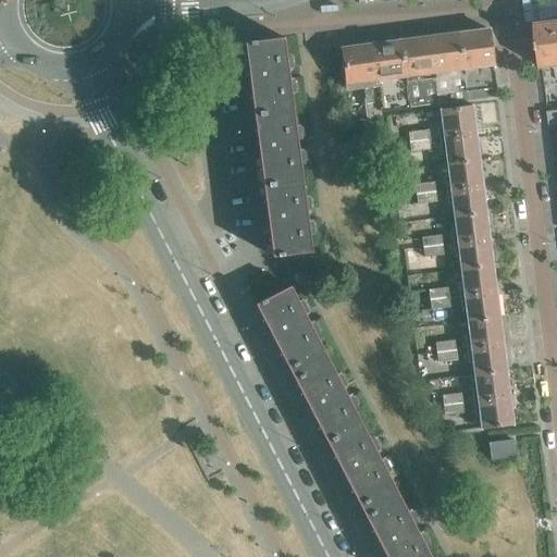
[(556,65),(556,20),(535,23),(542,67),(556,65)]
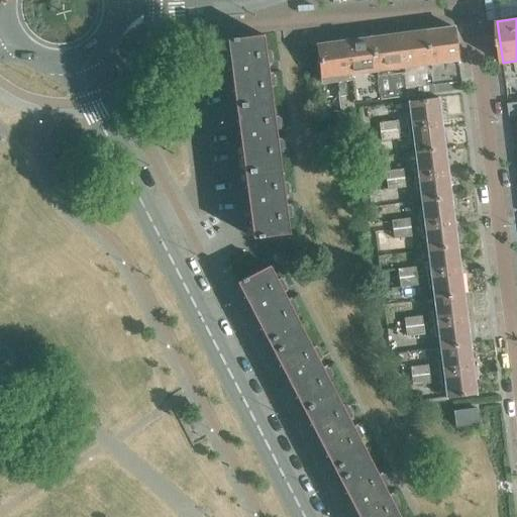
[(433,92),(434,92),(451,90),(460,89),(452,26),(426,30),(433,92)]
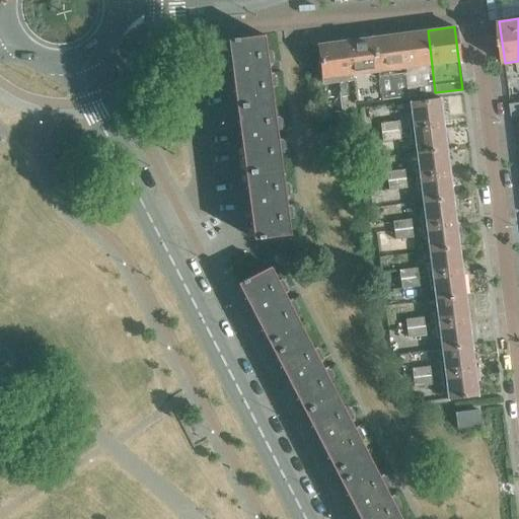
[(428,30),(400,33),(409,96),(435,92),(428,30)]
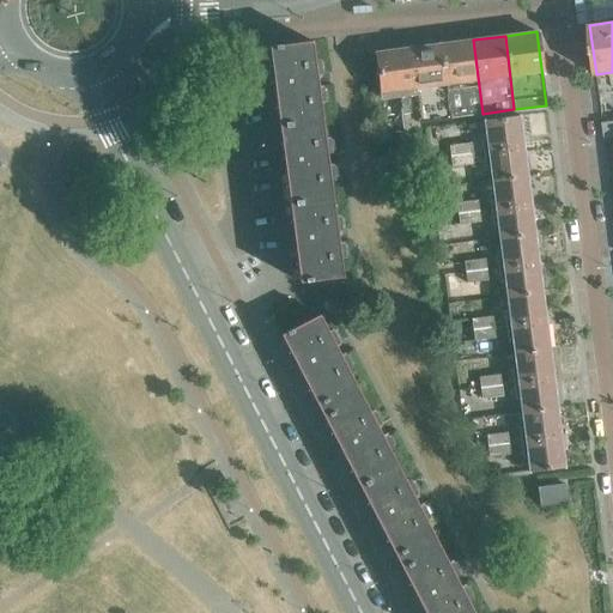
[(473,40),(441,44),(450,117),(483,114),(473,40)]
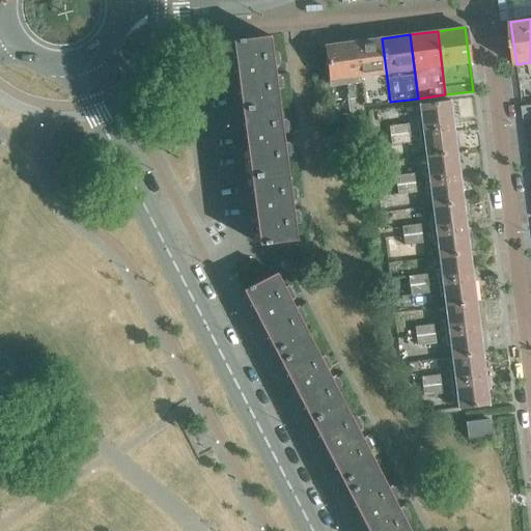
[(238,39),(232,39),(242,109),(279,104),(270,35),(244,38),(243,38),(238,38),(238,39)]
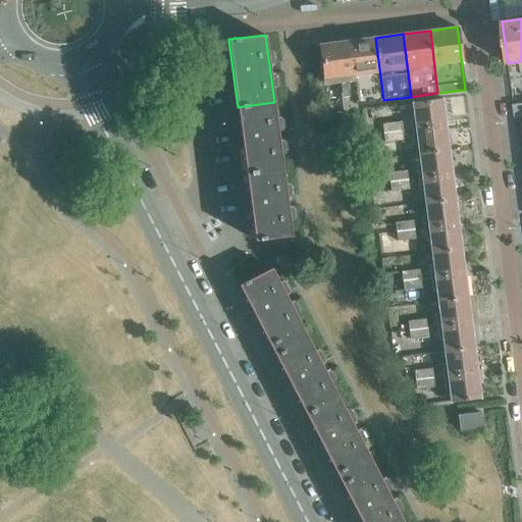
[(383,100),(375,38),(349,41),(356,104),(357,104),(383,100)]
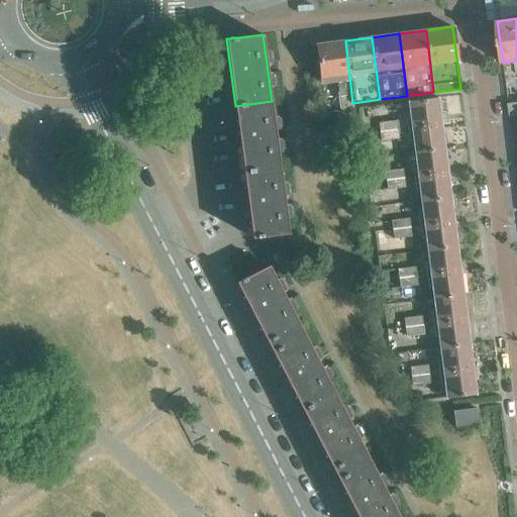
[(345,40),(317,44),(322,82),(337,81),(341,111),(353,109),(353,103),(352,103),(345,40)]
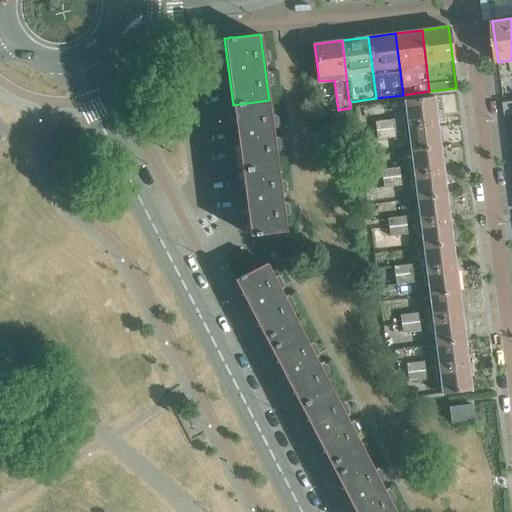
[(403,100),(403,101),(407,126),(437,122),(434,96),(403,100)]
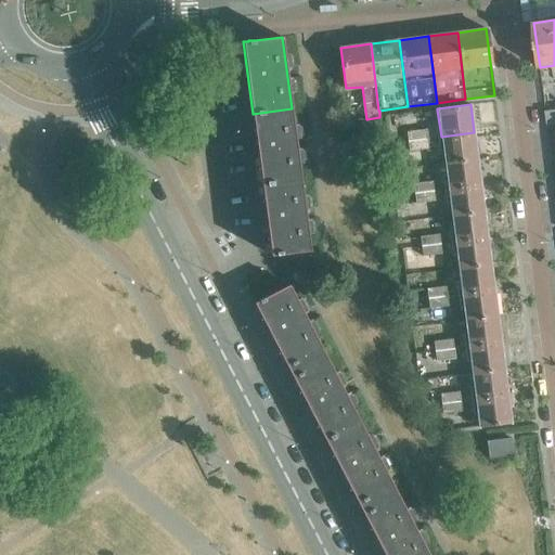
[(253,114),(261,184),(300,179),(292,108),(253,114)]
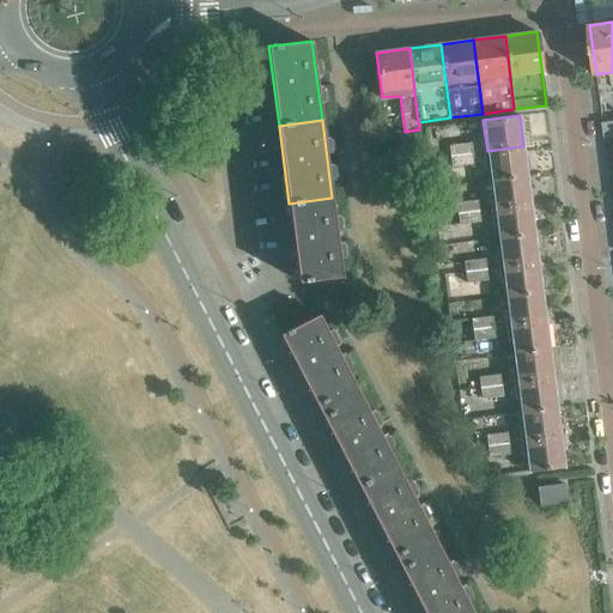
[(612,121),(602,122),(605,137),(612,135),(612,121)]
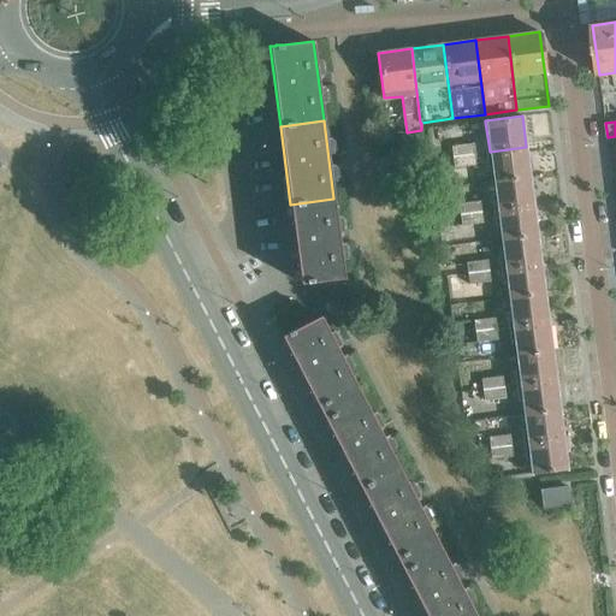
[(452,157),(474,153),(472,142),(451,146),(452,155),(452,157)]
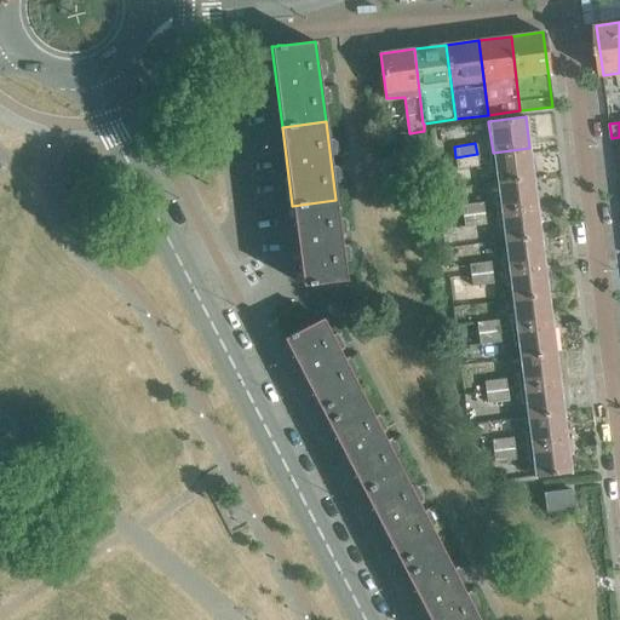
[(533,177),(529,148),(493,153),(497,182),(533,177)]
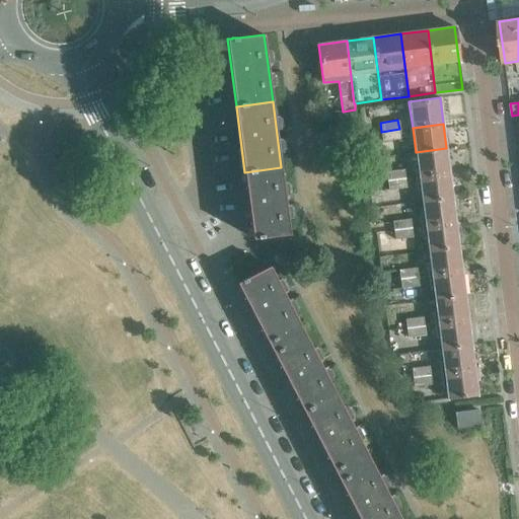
[(400,138),(399,129),(381,132),(381,131),(363,134),(364,143),(400,138)]
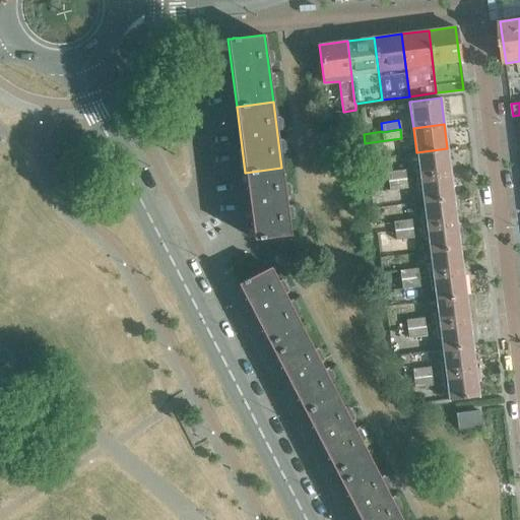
[(447,148),(416,152),(419,177),(451,173),(447,148)]
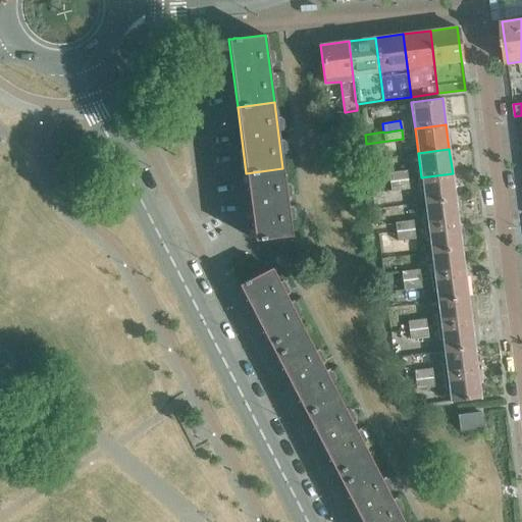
[(282,168),(246,173),(255,240),(292,235),(282,168)]
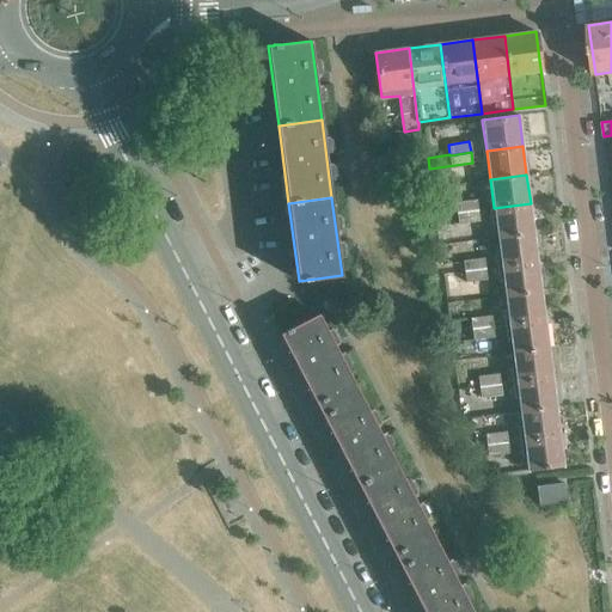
[(457,213),(478,210),(477,200),(456,202),(457,213)]
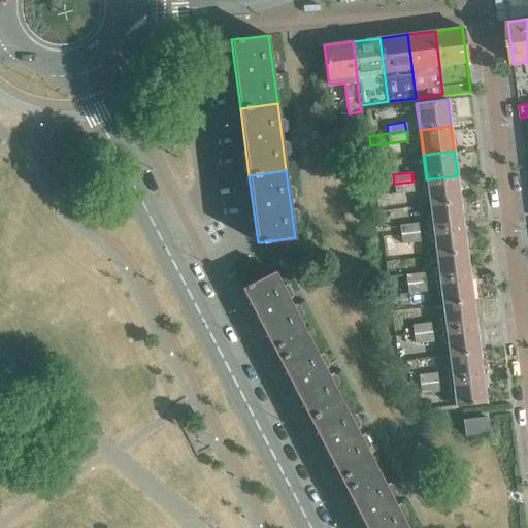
[(461,200),(458,175),(426,179),(429,204),(461,200)]
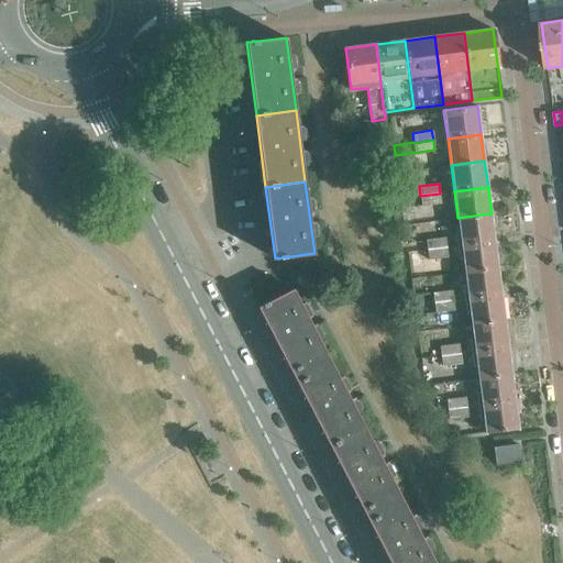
[(441,203),(440,194),(420,196),(421,206),(441,203)]
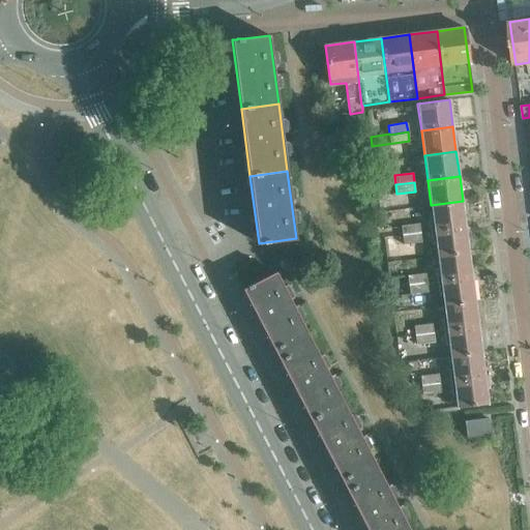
[(431,205),(434,230),(466,227),(463,201),(431,205)]
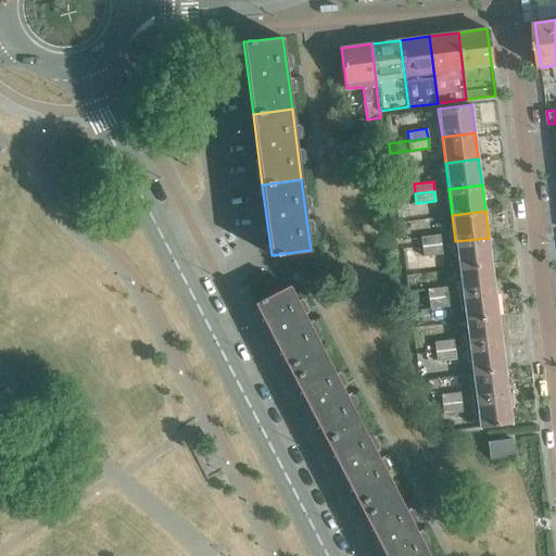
[(421,245),(441,243),(440,234),(420,236),(421,245)]
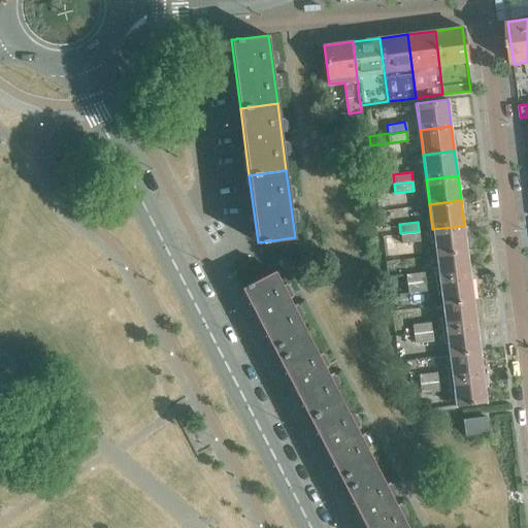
[(464,226),(432,229),(435,255),(467,251),(464,226)]
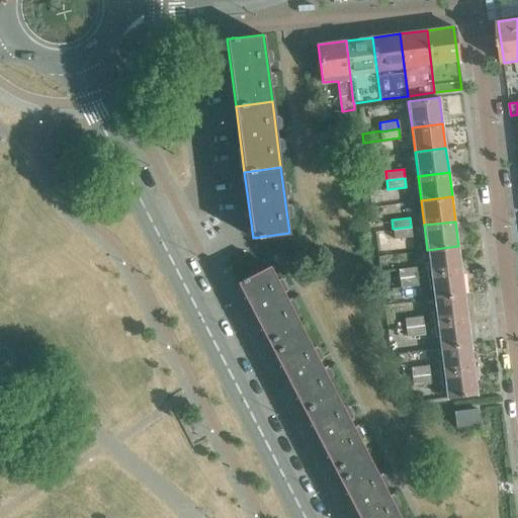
[(412,236),(411,227),(393,229),(394,239),(412,236)]
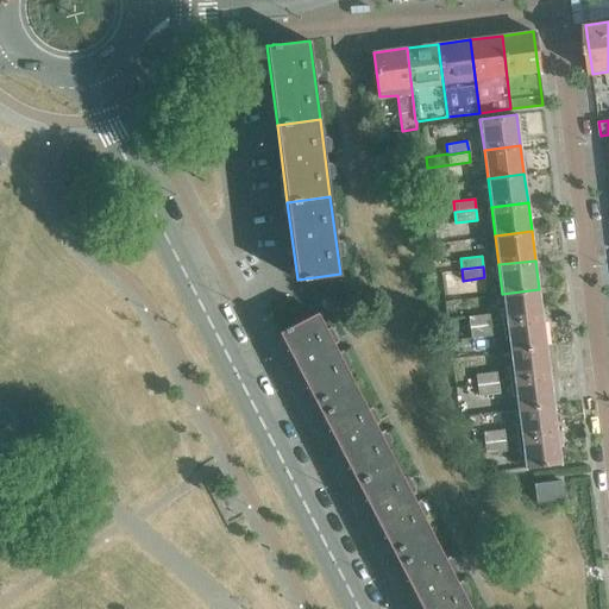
[(542,318),(539,289),(502,294),(506,322),(542,318)]
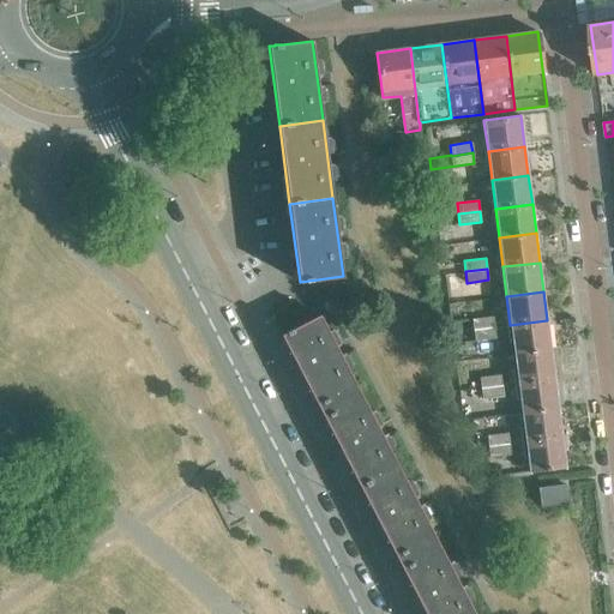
[(282,335),(317,403),(336,395),(343,407),(362,397),(327,330),(319,314),(292,329),(287,331),(287,332),(282,335)]
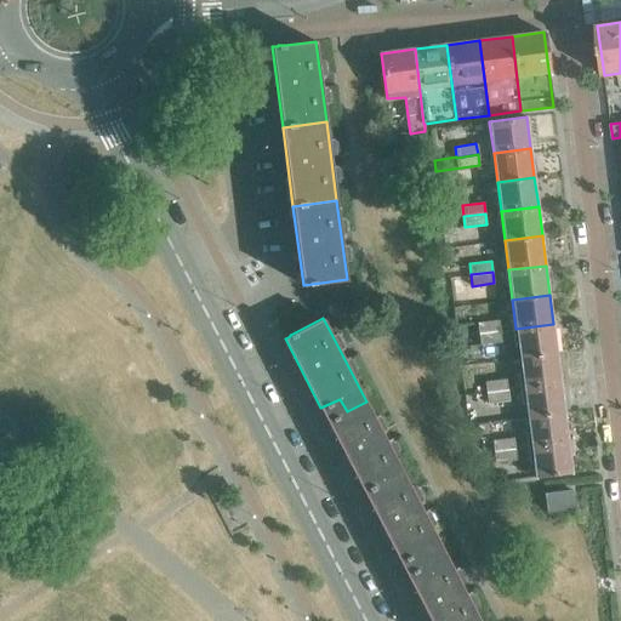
[(477,323),(478,334),(500,331),(499,319),(477,323)]
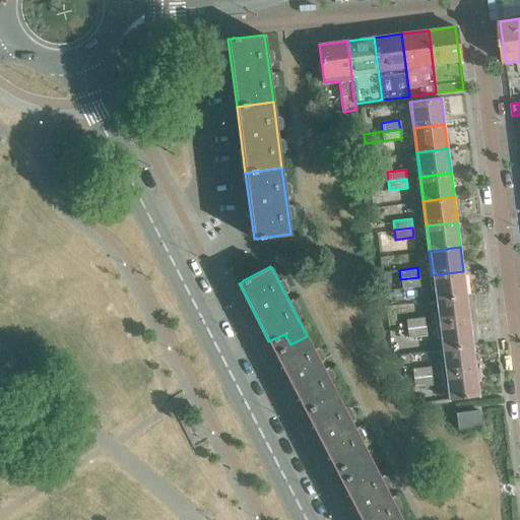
[(463,271),(432,275),(435,300),(466,296),(463,271)]
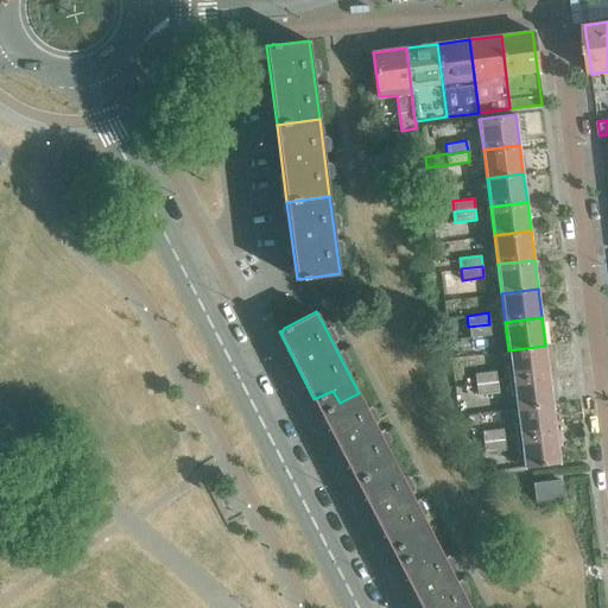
[(491,335),(489,324),(468,327),(470,337),(458,339),(461,356),(472,355),(472,352),(476,352),(475,336),(491,335)]
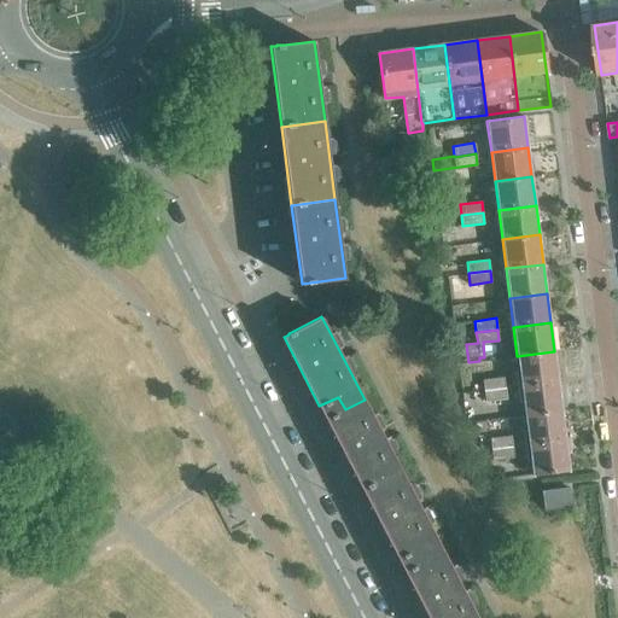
[(558,380),(554,351),(517,356),(522,385),(558,380)]
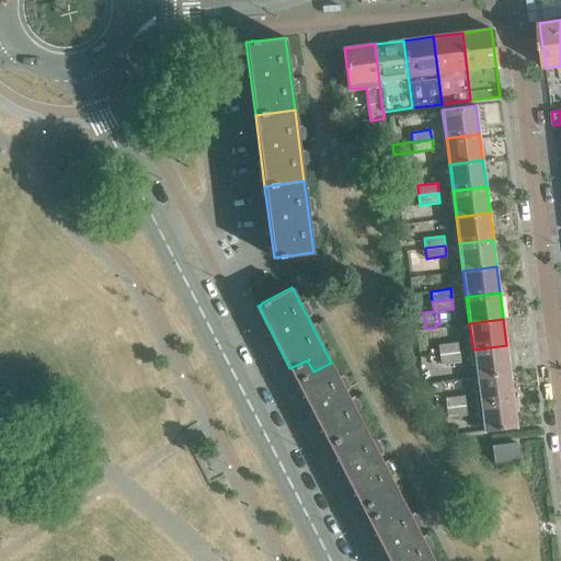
[(437,344),(439,354),(458,352),(457,342),(437,344)]
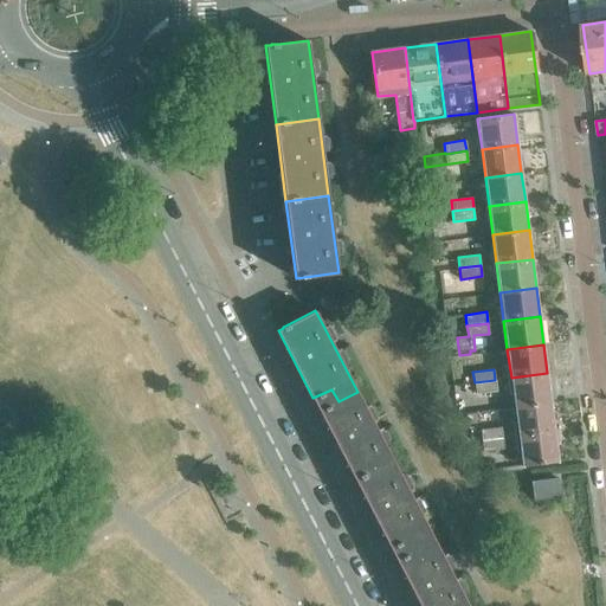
[(547,373),(511,378),(515,406),(550,403),(547,373)]
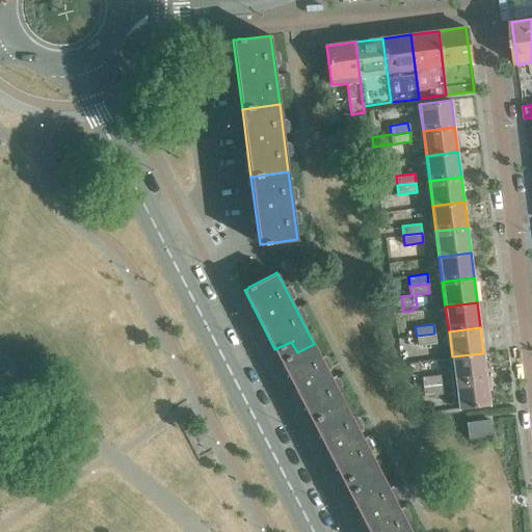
[(436,343),(434,334),(417,336),(418,345),(436,343)]
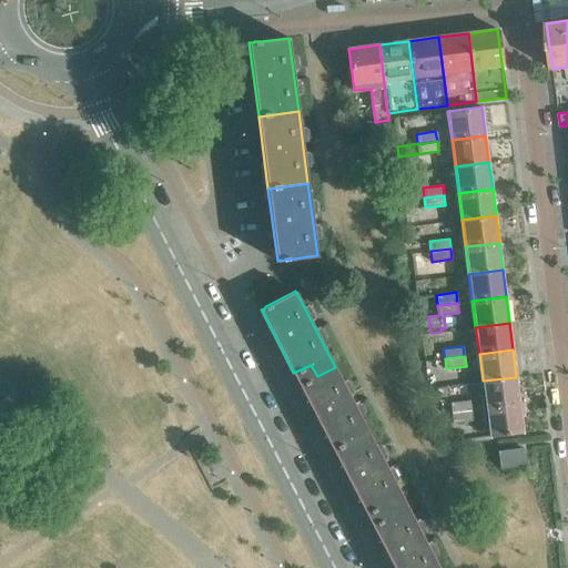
[(293,373),(330,443),(347,434),(353,445),(371,436),(335,367),(317,376),(311,365),(293,373)]
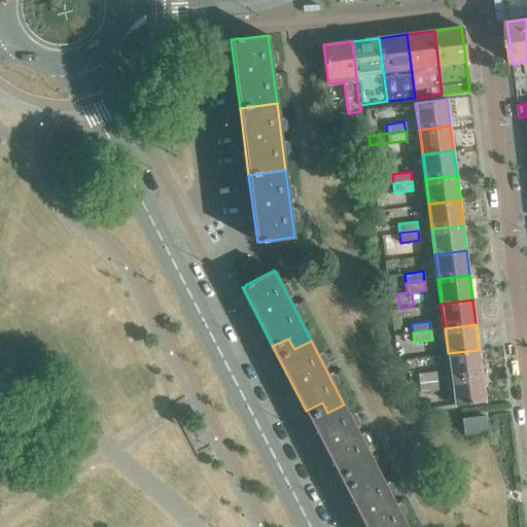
[(482,375),(479,350),(448,353),(451,379),(482,375)]
